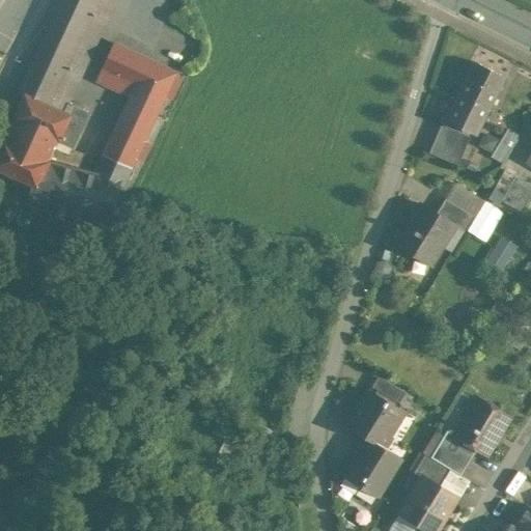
[(60,0),(17,93),(25,96),(26,94),(51,107),(101,0),(60,0)]
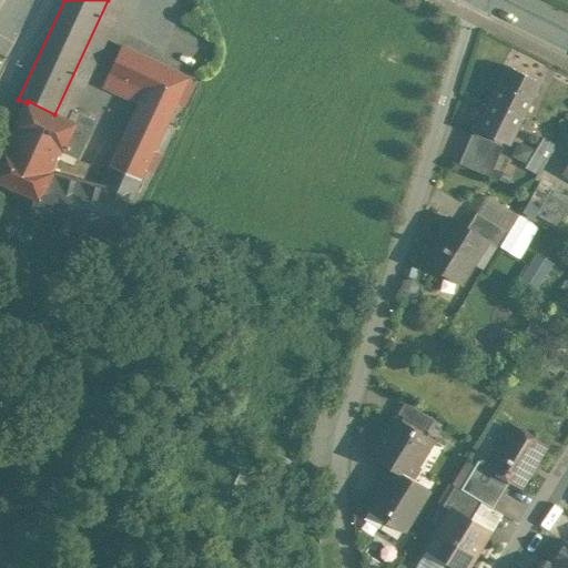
[(115,0),(108,0),(54,114),(69,120),(73,110),(123,3),(115,0)]
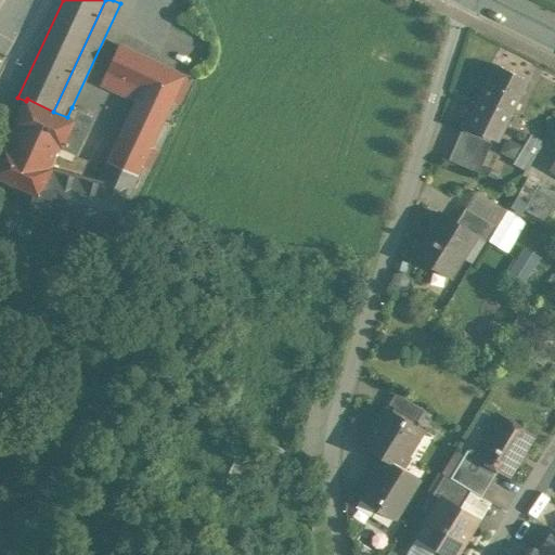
[(153,59),(119,43),(107,67),(142,82),(153,59)]
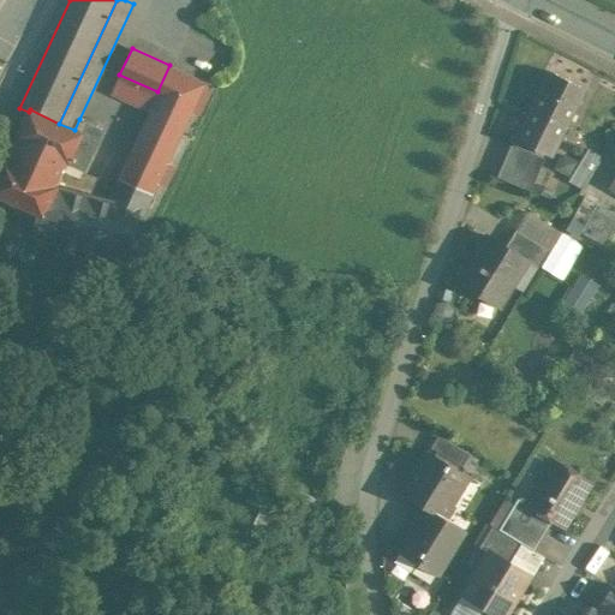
[(157,91),(108,202),(138,209),(137,213),(144,214),(206,82),(169,65),(157,91)]
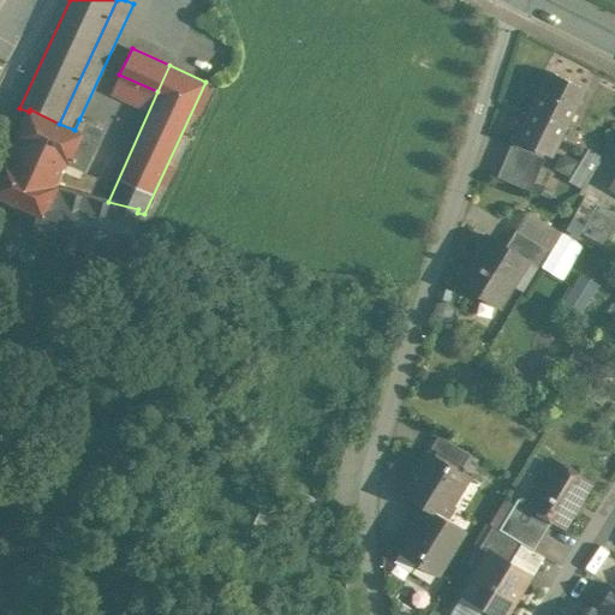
[(585,89),(549,71),(531,109),(539,114),(565,126),(566,127),(585,89)]
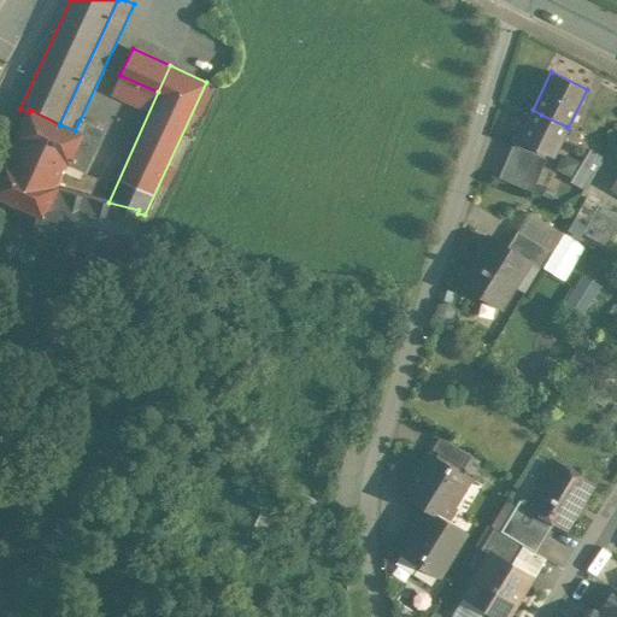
[(59,124),(30,110),(29,112),(11,151),(0,174),(0,195),(42,215),(42,216),(56,188),(66,164),(81,134),(75,130),(59,124)]
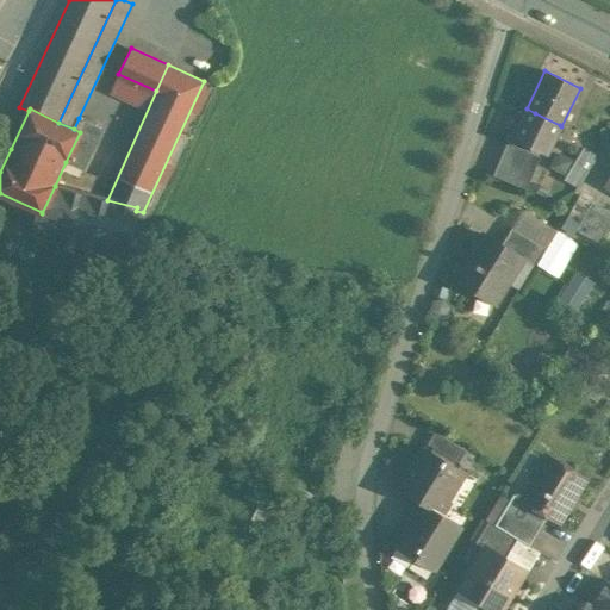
[(560,125),(535,113),(522,138),(548,151),(560,125)]
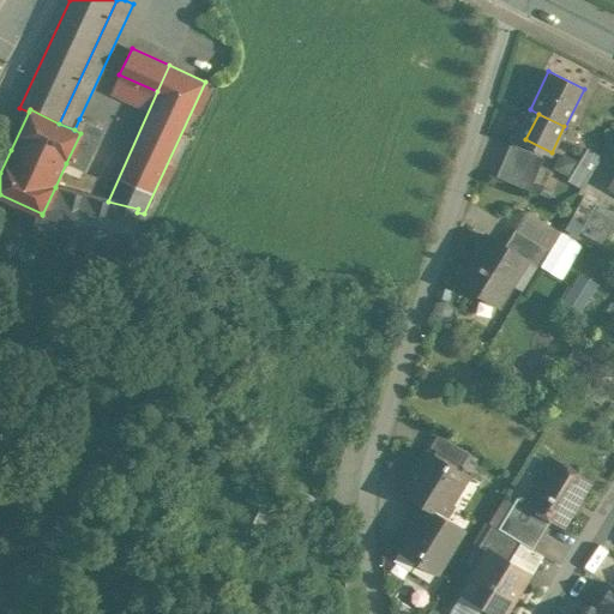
[(80,133),(66,163),(83,170),(101,130),(79,119),(74,130),(80,133)]
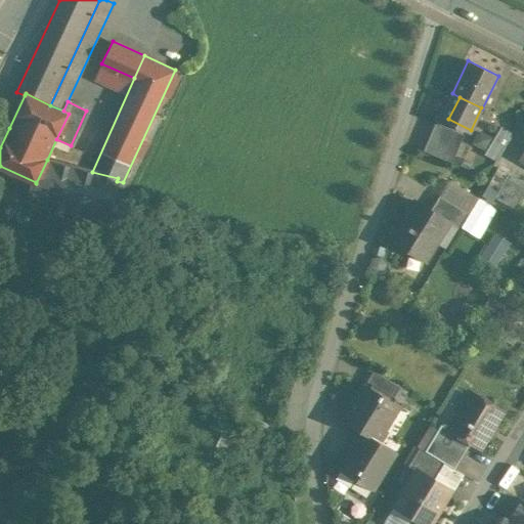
[(464,134),(435,122),(423,150),(451,163),(464,134)]
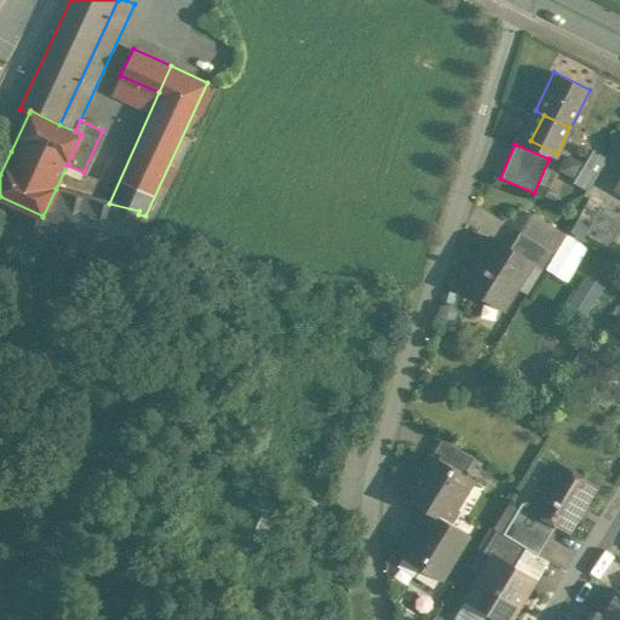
[(583,162),(567,155),(558,171),(574,179),(583,162)]
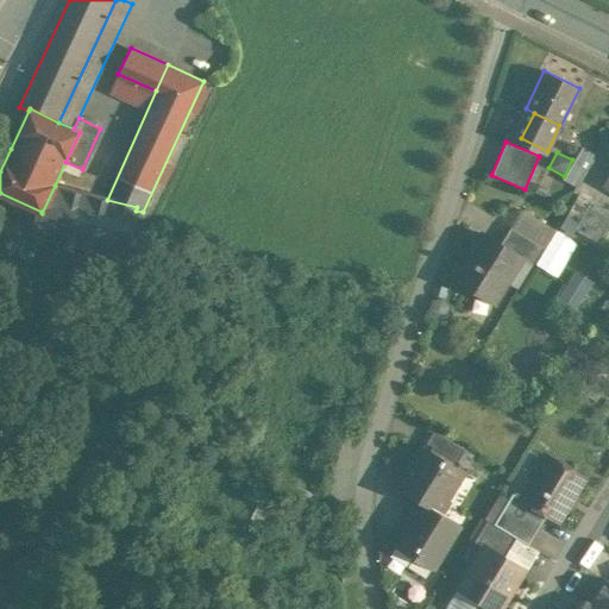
[(585,170),(573,163),(564,180),(576,187),(585,170)]
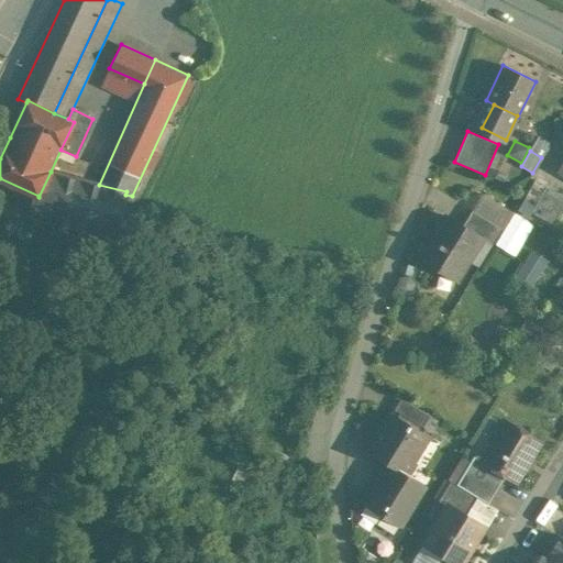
[(99,185),(51,172),(39,197),(39,196),(30,216),(114,238),(125,195),(127,191),(99,185)]
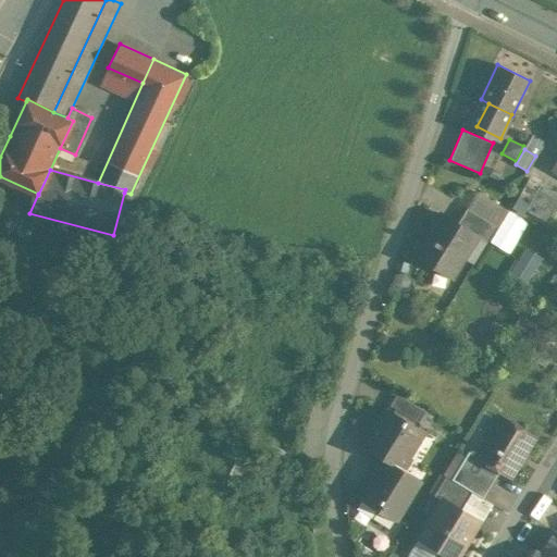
[(529,177),(518,199),(529,205),(540,184),(529,177)]
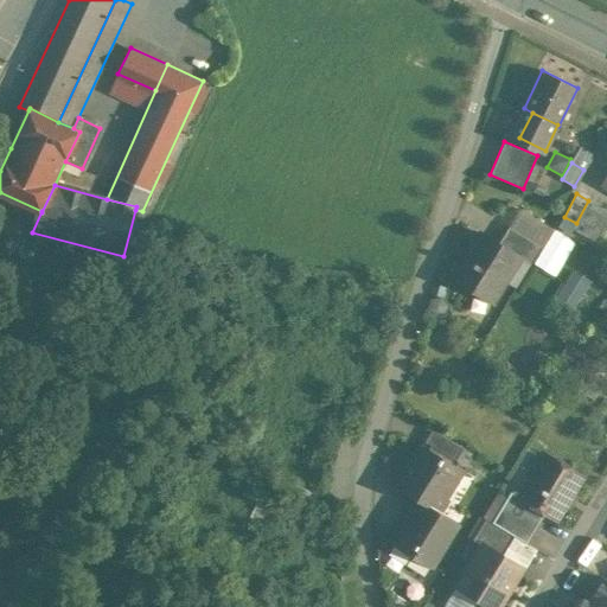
[(576,223),(573,229),(595,242),(606,219),(606,210),(588,200),(576,223)]
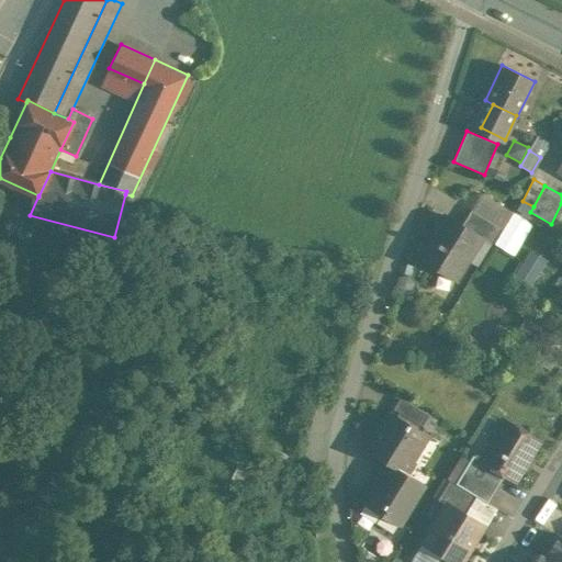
[(501,228),(471,210),(462,225),(481,237),(491,244),(501,228)]
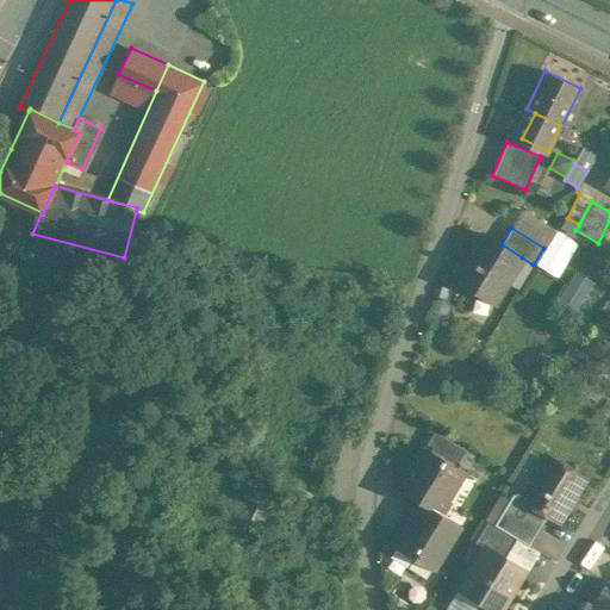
[(502,244),(485,234),(456,280),(493,303),(522,257),(502,244)]
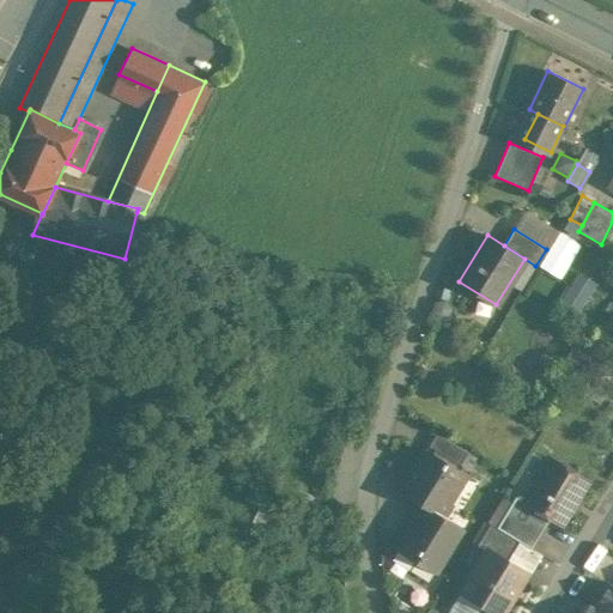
[(478,457),(437,434),(428,449),(467,473),(468,474),(478,457)]
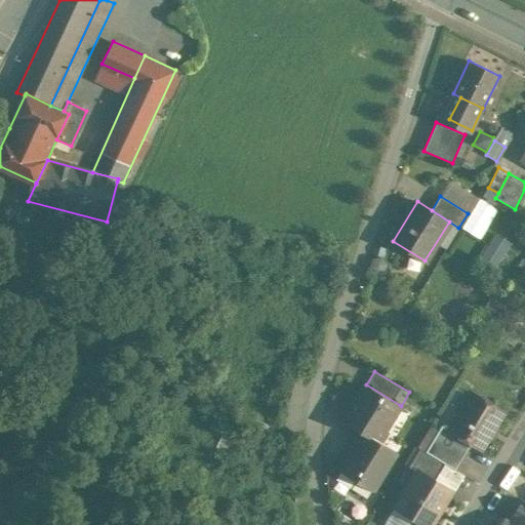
[(366,385),(344,421),(364,434),(380,444),(381,442),(389,432),(385,429),(399,406),(400,406),(400,405),(366,385)]
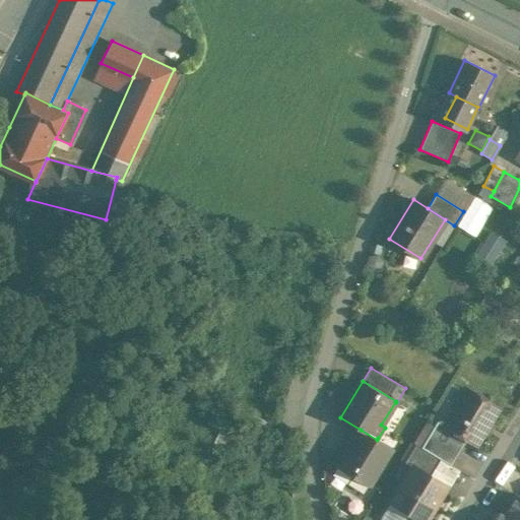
[(499,409),(465,390),(444,425),(466,439),(476,445),(499,409)]
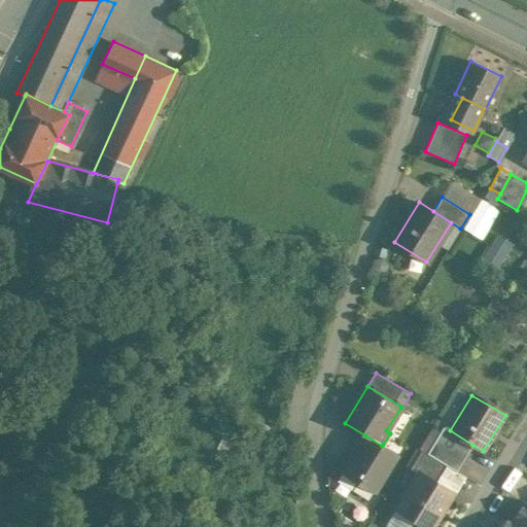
[(472,445),(450,430),(444,426),(427,453),(448,465),(457,470),(472,445)]
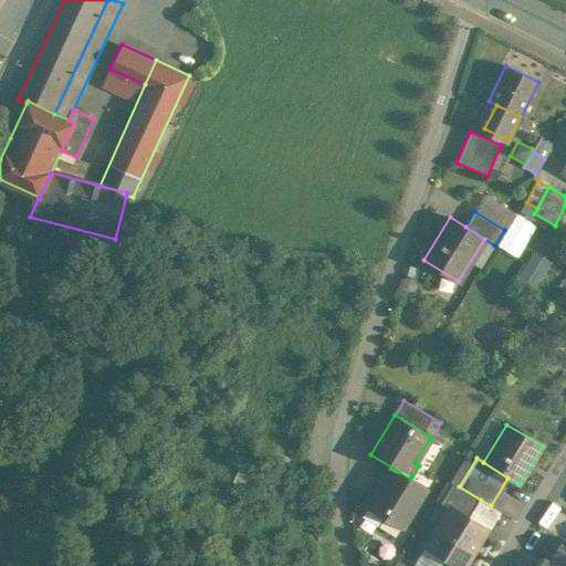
[(410,479),(392,468),(371,501),(387,510),(383,516),(402,527),(428,486),(411,477),(410,479)]
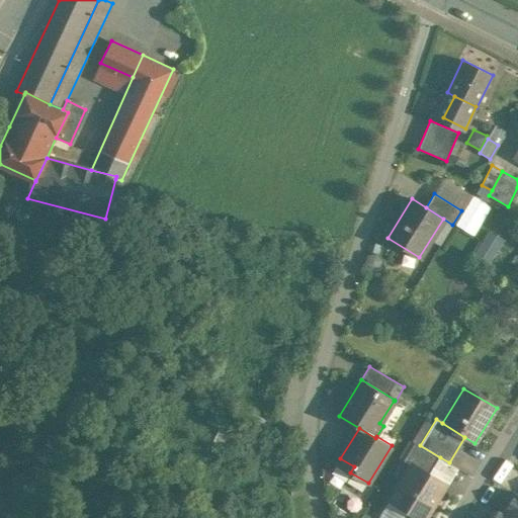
[(420,445),(415,442),(404,460),(412,465),(413,464),(430,475),(431,473),(440,457),(420,445)]
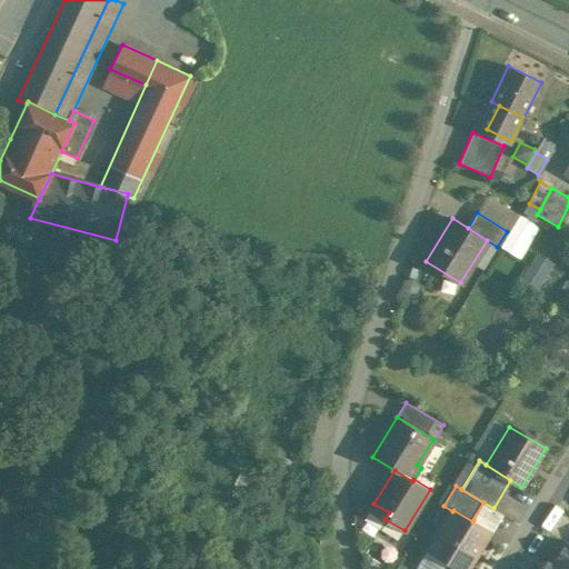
[(472,521),(453,510),(452,511),(429,549),(461,568),(466,568),(489,532),(472,521)]
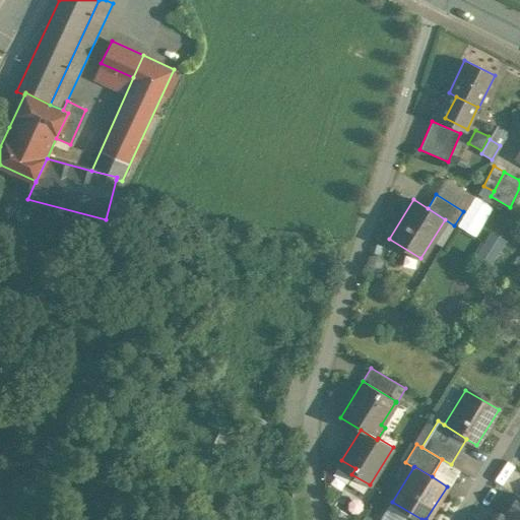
[(519,519),(519,496),(516,494),(504,515),(500,512),(494,519),(519,519)]
